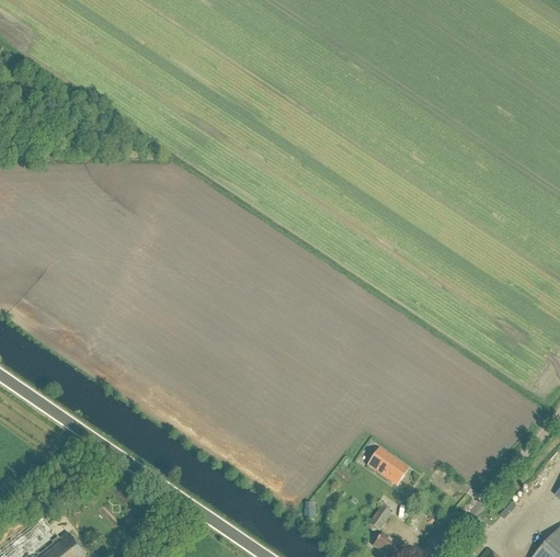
[(373,453),(389,465),(395,457),(378,445),(373,453)]
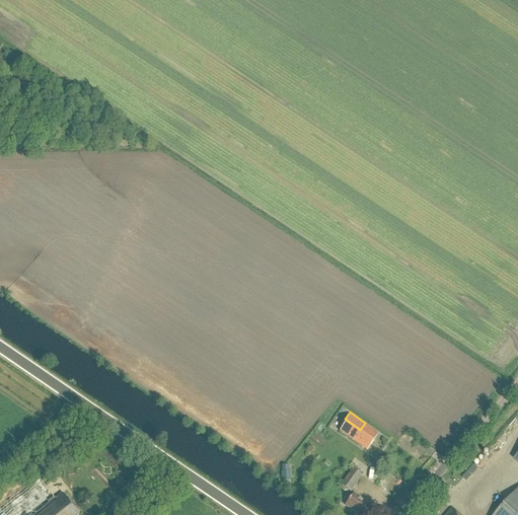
[(354,438),(360,430),(345,419),(340,427),(354,438)]
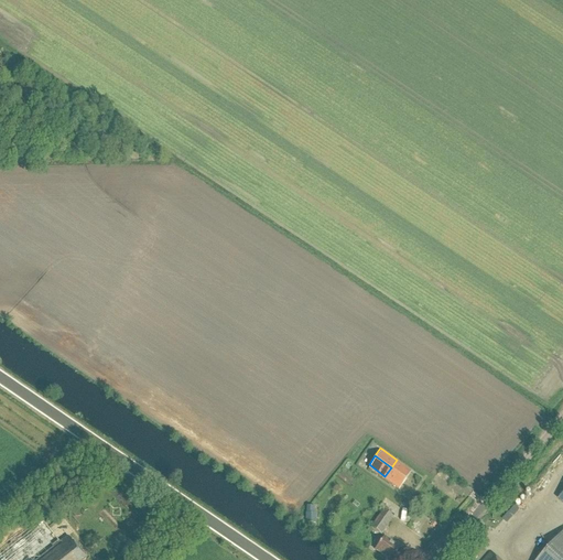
[(397,460),(391,467),(385,476),(398,486),(409,469),(397,460)]
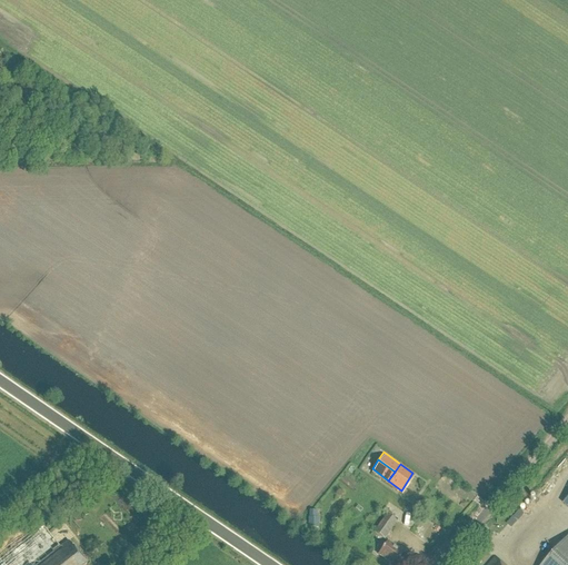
[(62,499),(52,508),(58,515),(69,506),(62,499)]
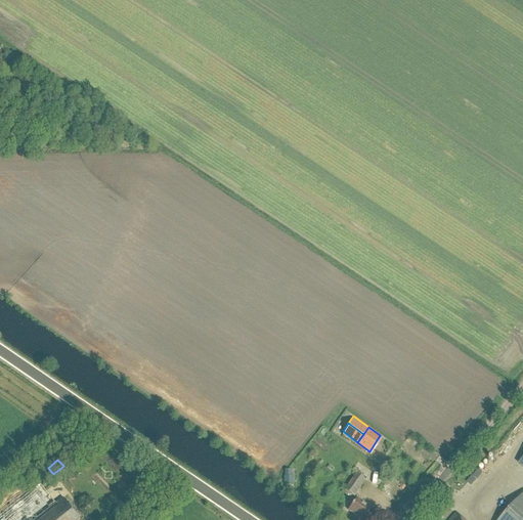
[(343,487),(353,493),(363,478),(354,471),(343,487)]
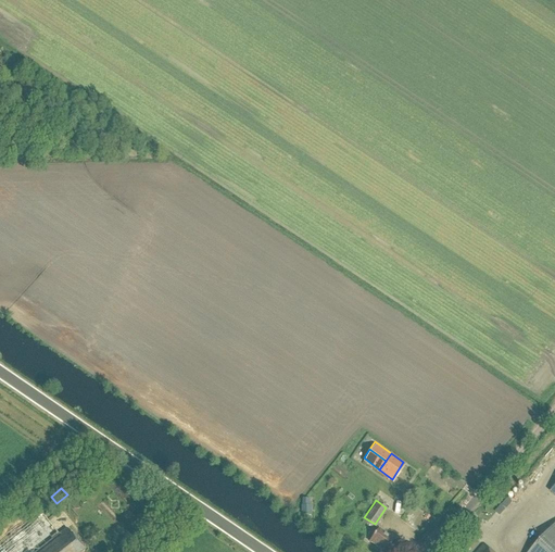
[(58,534),(40,513),(0,544),(0,551),(80,551),(83,551),(64,528),(58,534)]
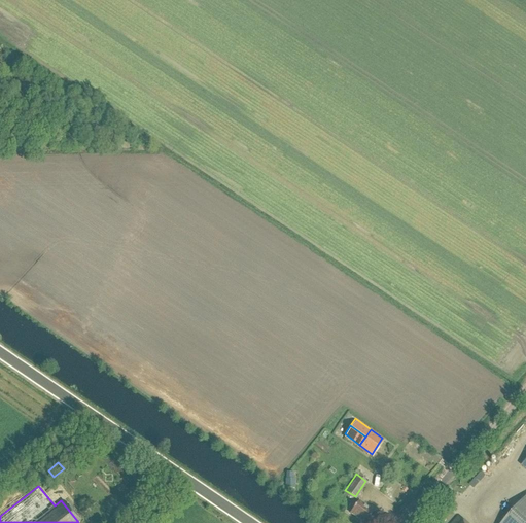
[(525,522),(525,493),(499,522),(525,522)]
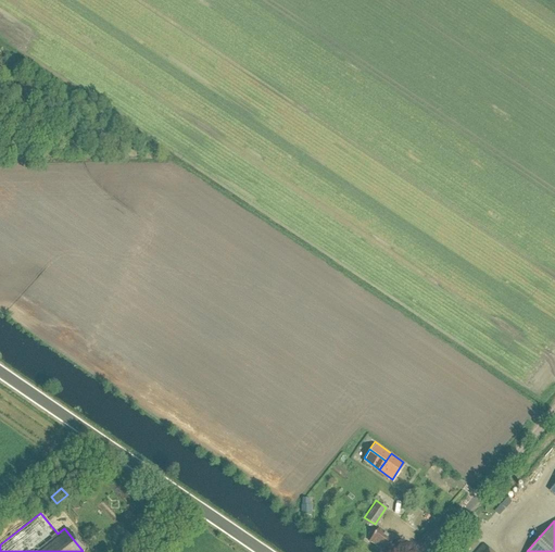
[(388,534),(377,526),(367,539),(383,550),(393,536),(389,532),(388,534)]
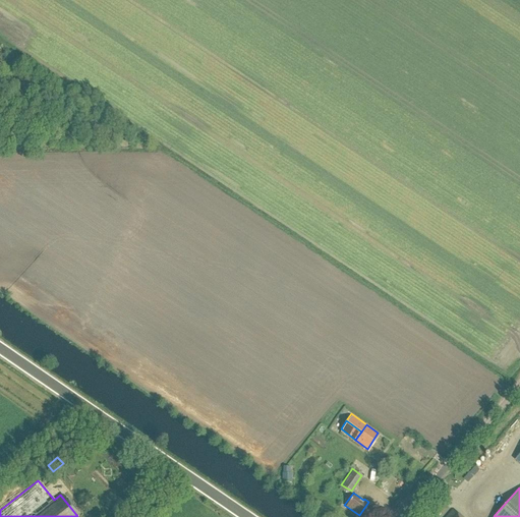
[(462,516),(451,507),(442,516),(462,516)]
